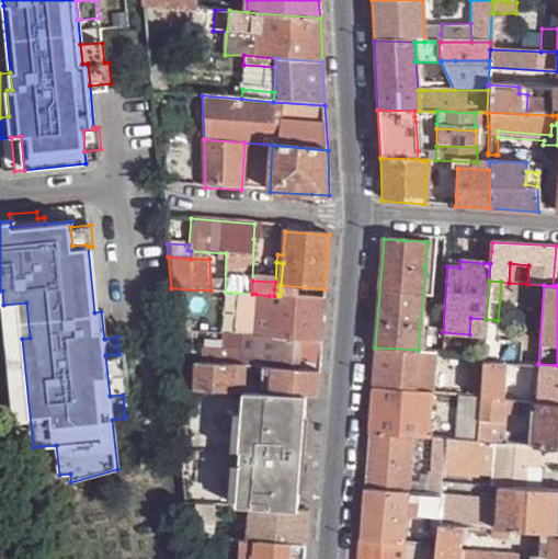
[(252,294),(235,293),(231,335),(252,337),(255,294),(252,294)]
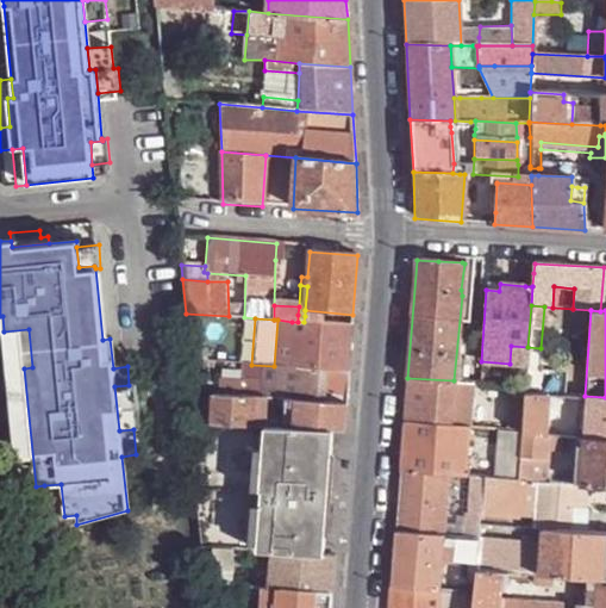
[(274,366),(288,367),(291,328),(292,322),(277,320),(274,366)]
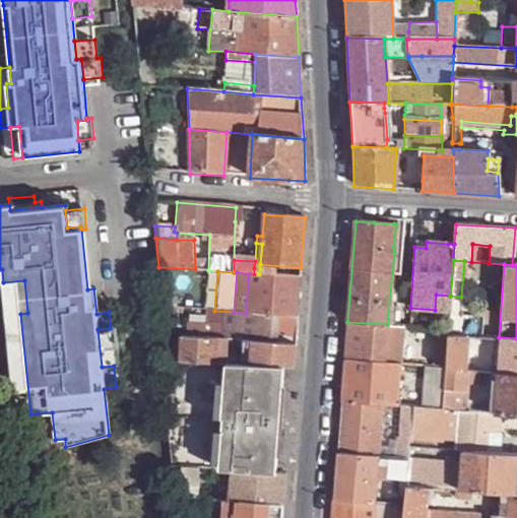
[(277,314),(298,315),(300,278),(259,274),(254,274),(249,274),(248,279),(246,313),(272,314),(277,314)]
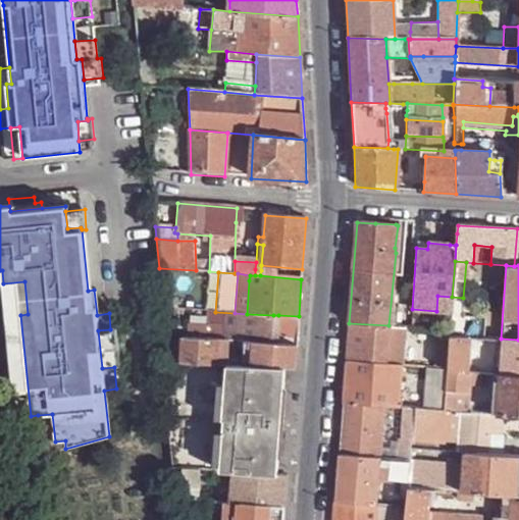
[(24,281),(3,283),(16,417),(31,416),(20,315),(28,314),(24,281)]
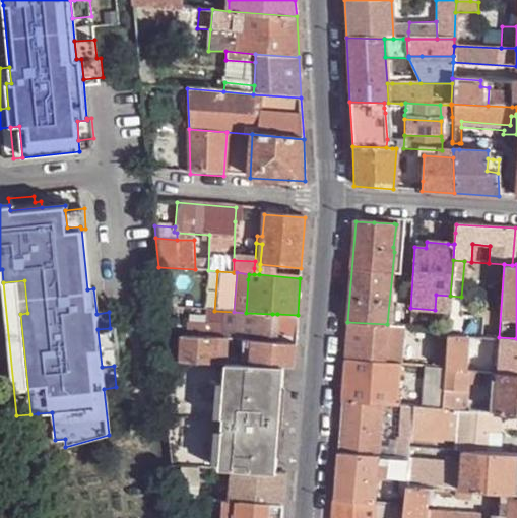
[(450,296),(436,295),(435,310),(448,311),(450,296)]
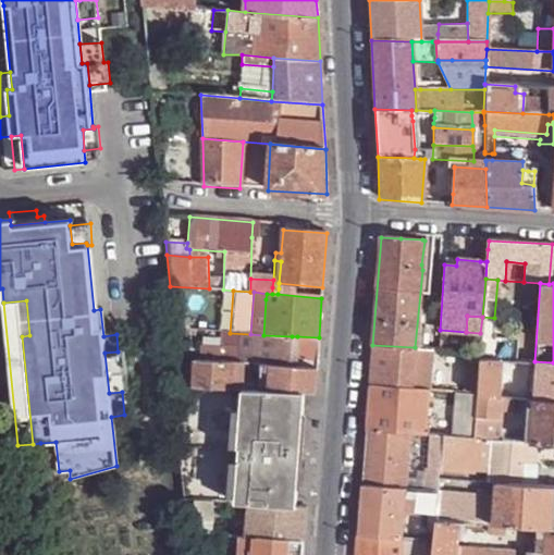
[(494,318),(482,317),(480,333),(479,338),(492,340),(494,318)]
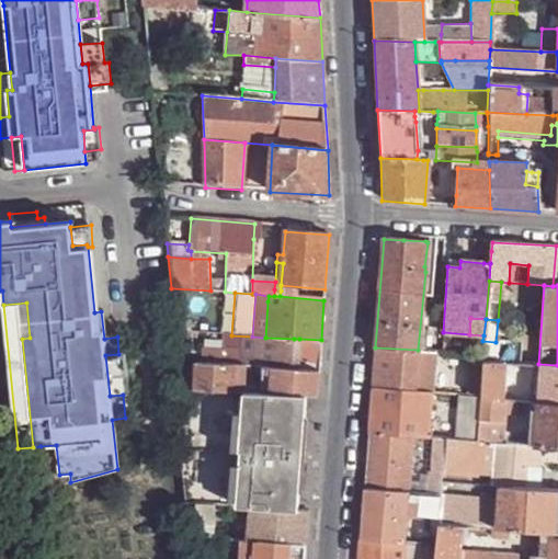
[(175,321),(177,332),(186,332),(184,321),(175,321)]
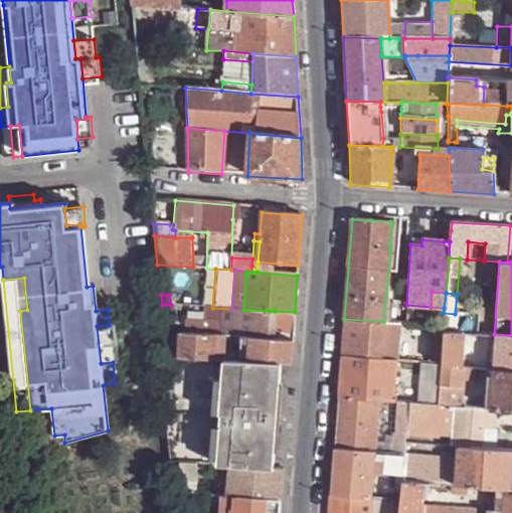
[(201,315),(201,319),(194,319),(182,319),(183,333),(214,335),(227,336),(229,336),(231,309),(212,308),(201,307),(201,315)]
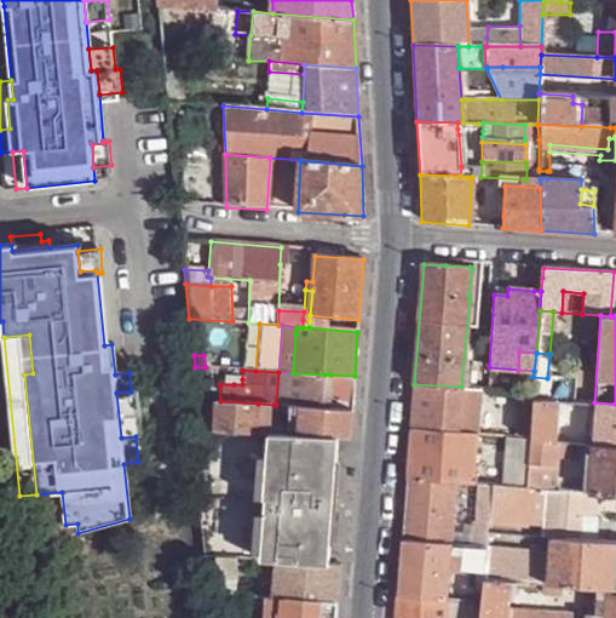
[(293,373),(278,372),(276,405),(280,405),(291,405),(293,373)]
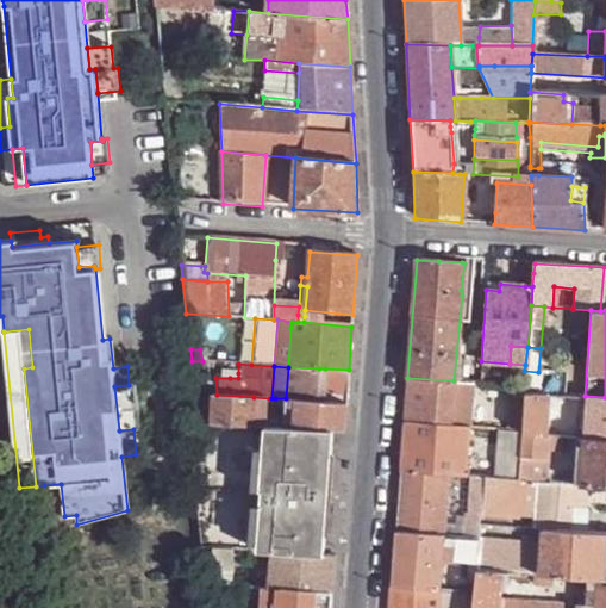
[(286,398),(317,399),(319,368),(288,367),(286,398)]
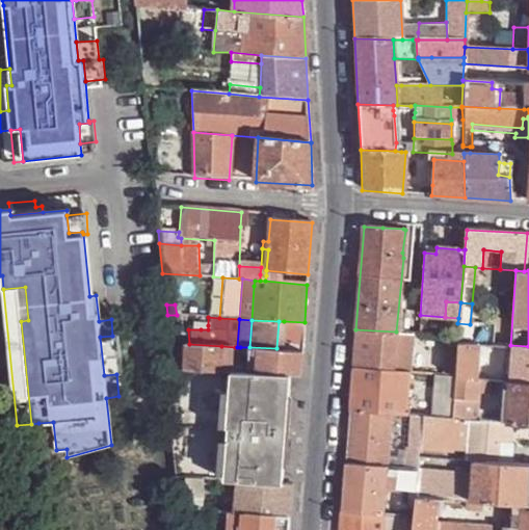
[(305,322),(284,321),(282,343),(303,345),(305,322)]
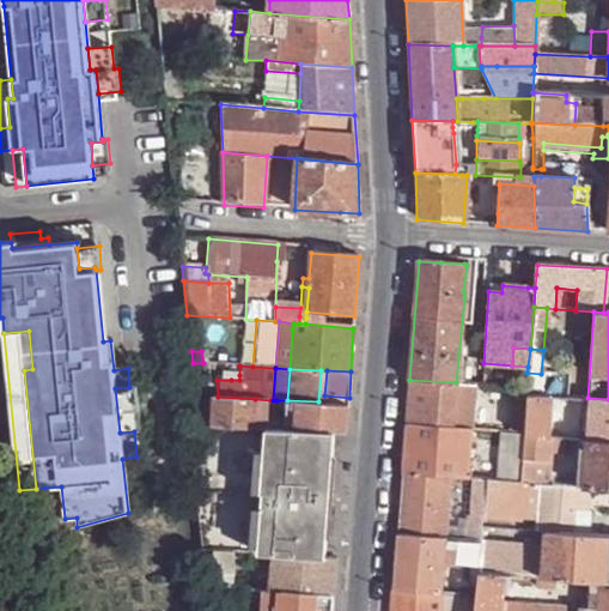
[(527,373),(527,393),(549,395),(562,397),(564,375),(541,374),(527,373)]
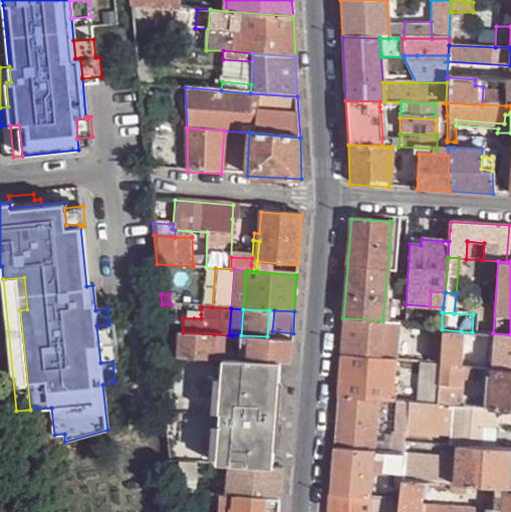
[(343,318),(339,355),(395,360),(398,322),(382,320),(343,318)]
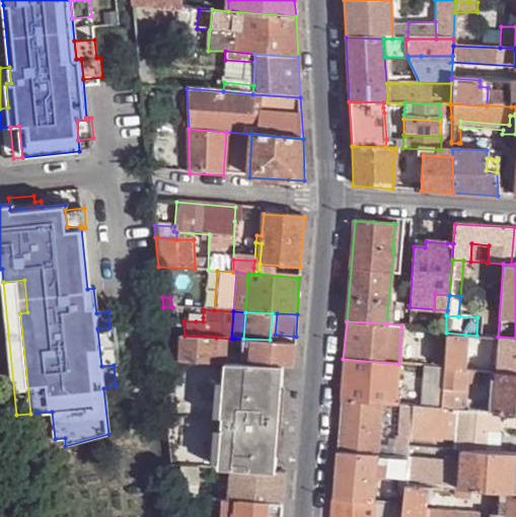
[(109,327),(97,328),(101,366),(114,365),(109,327)]
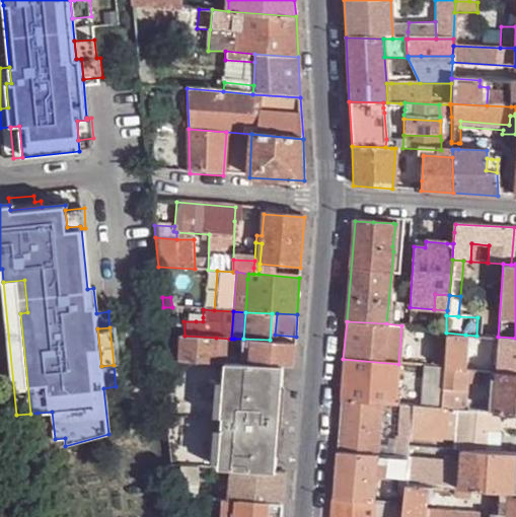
[(443,367),(443,369),(462,370),(465,335),(446,333),(446,336),(444,360),(443,367)]
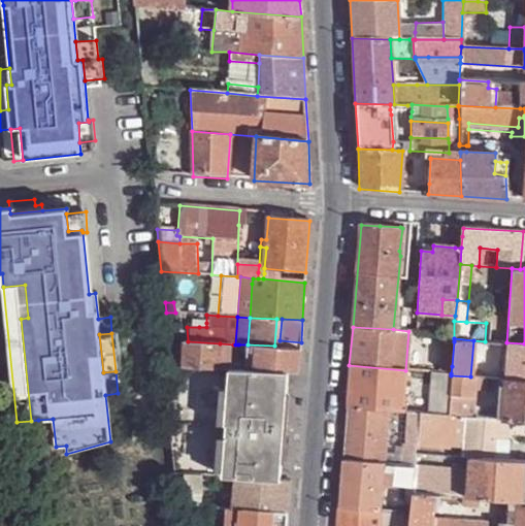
[(452,366),(454,341),(440,340),(438,357),(441,358),(440,365),(452,366)]
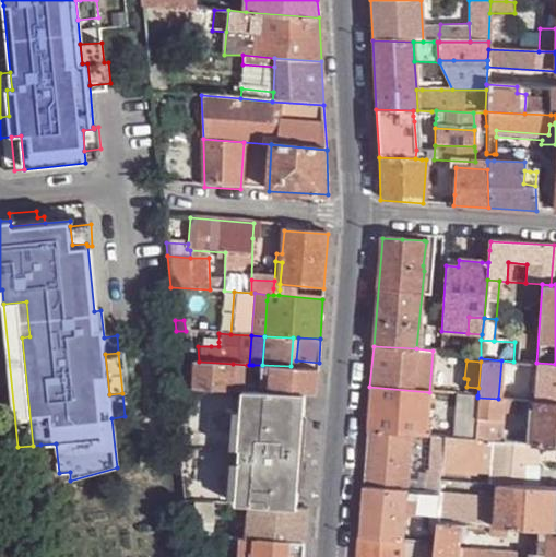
[(193,389),(231,391),(233,364),(199,362),(194,362),(193,389)]
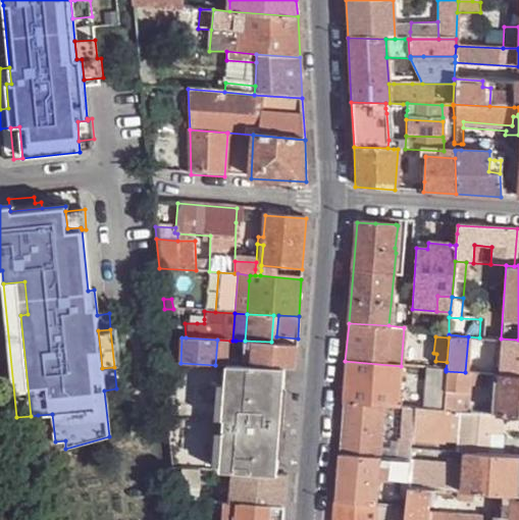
[(501,348),(501,339),(492,339),(492,348),(501,348)]
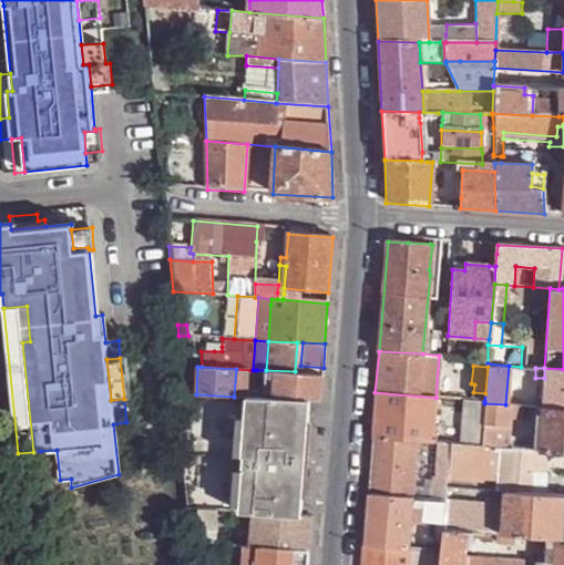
[(563,409),(563,369),(544,368),(544,378),(542,408),(563,409)]
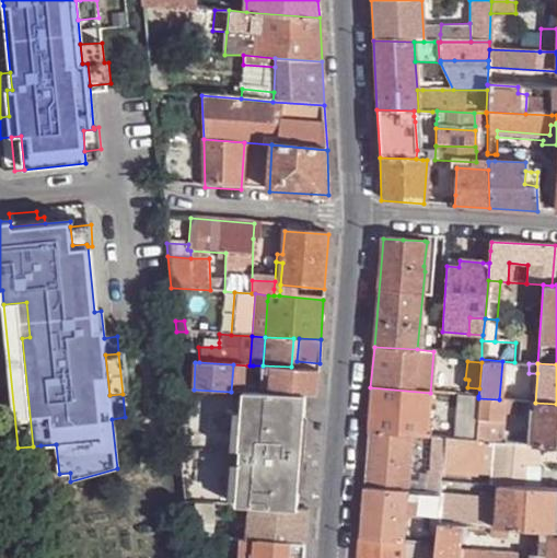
[(305,395),(316,396),(317,380),(277,378),(276,393),(305,395)]
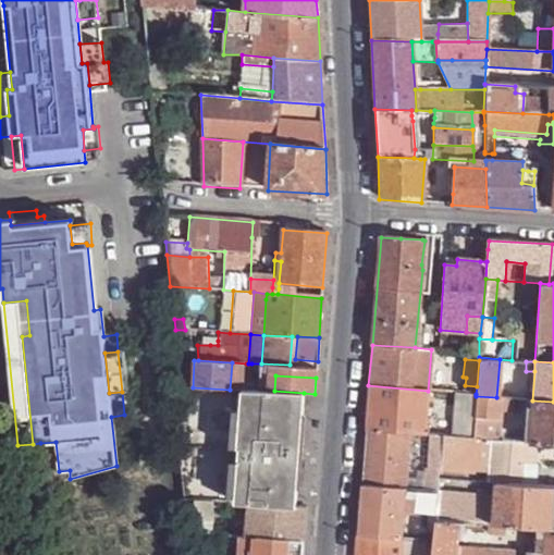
[(465,385),(448,384),(448,392),(454,393),(476,394),(477,386),(465,385)]
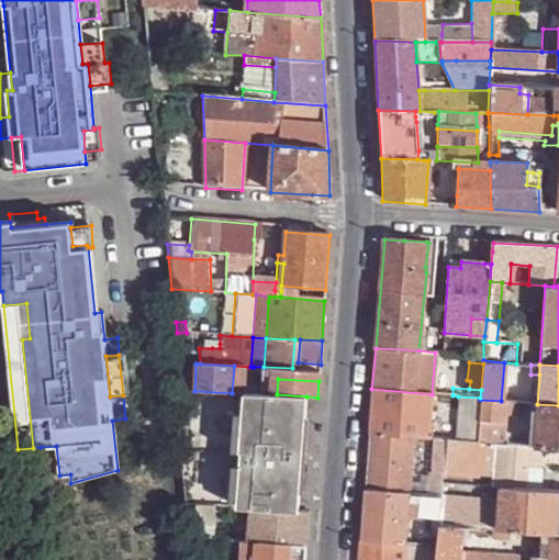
[(371,389),(368,433),(413,437),(429,438),(432,394),(371,389)]
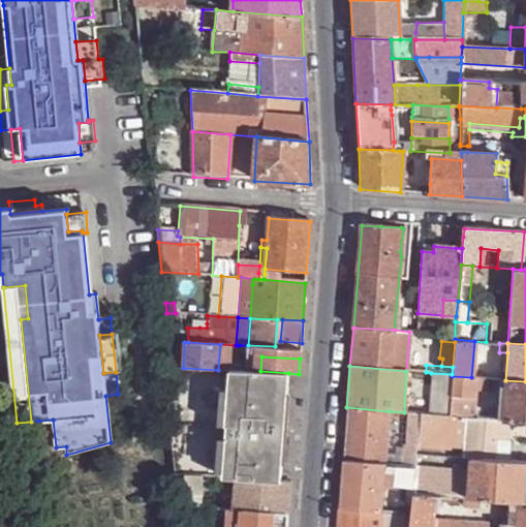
[(280,483),(288,373),(260,371),(227,370),(223,423),(225,423),(221,477),(233,478),(242,479),(280,483)]
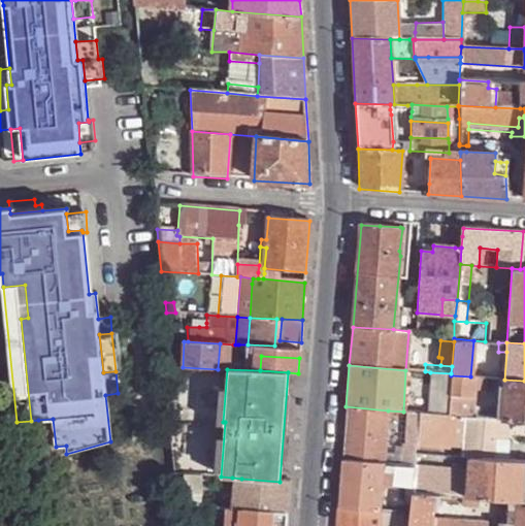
[(451,373),(430,372),(429,390),(451,391),(451,375),(451,373)]
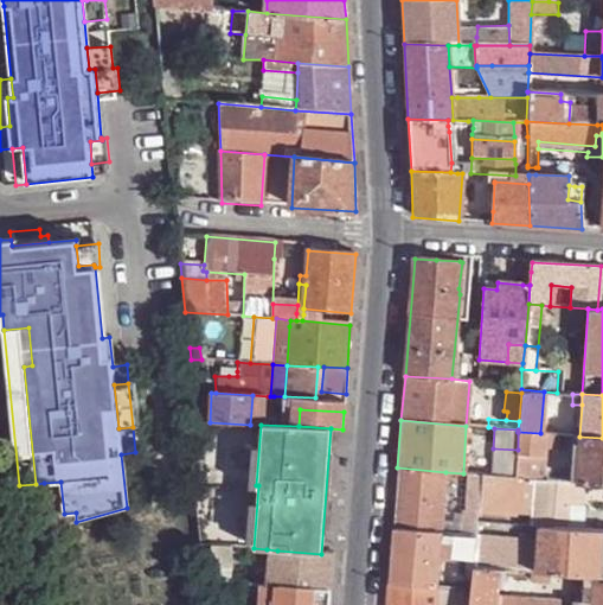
[(518,450),(515,477),(544,479),(550,434),(540,433),(518,432),(518,450)]
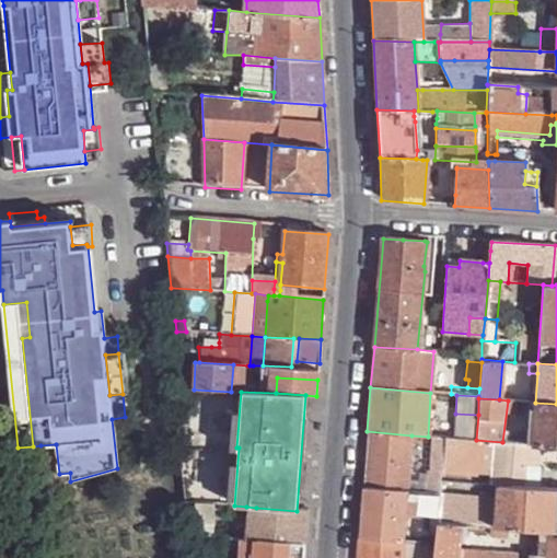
[(556,445),(556,404),(535,403),(535,408),(532,444),(538,445),(556,445)]
